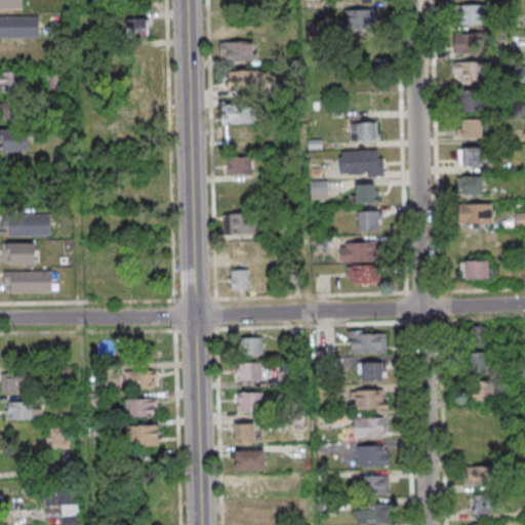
[(24,0),(24,14),(0,14),(0,0),(24,0)]
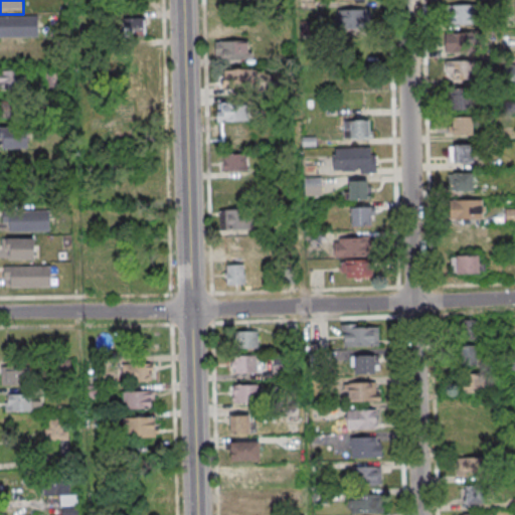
[(448,5),(448,25),(480,25),(480,5),(448,5)]
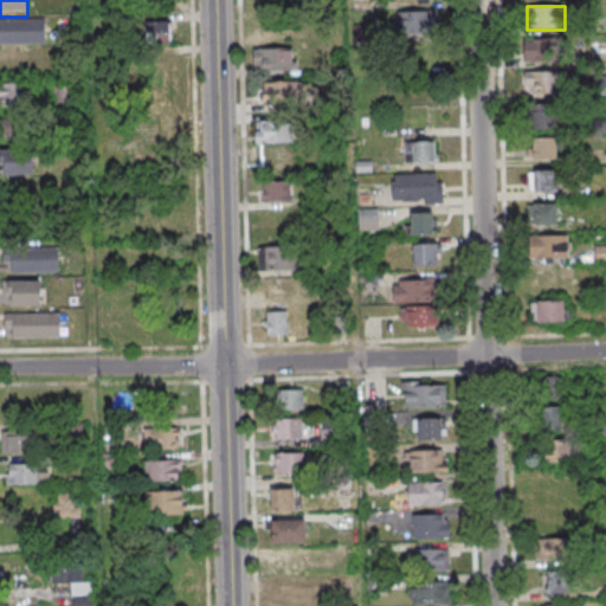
[(436,36),(436,11),(398,11),(398,36),(436,36)]
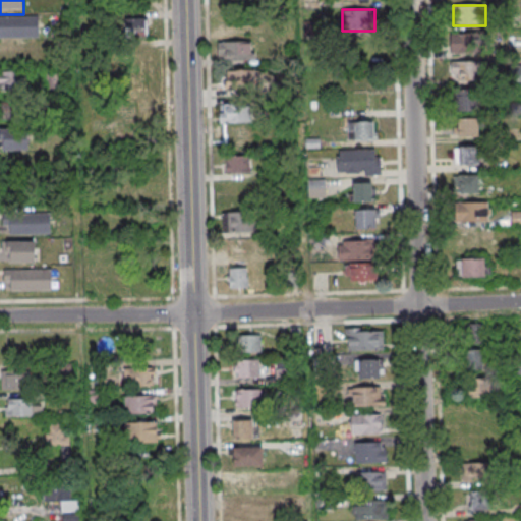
[(40,42),(0,42),(0,19),(39,19),(40,42)]
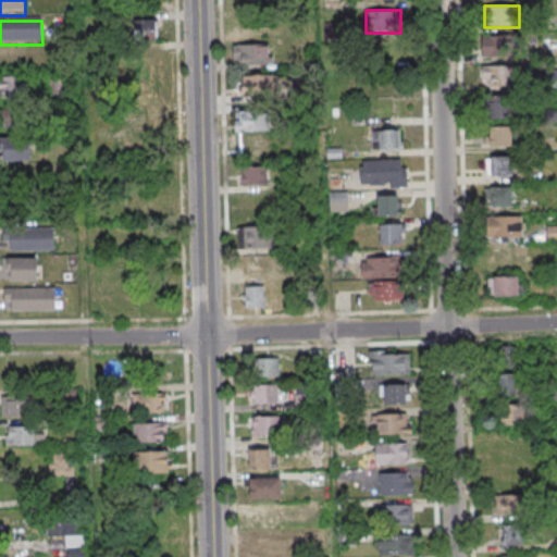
[(126,21),(126,40),(156,40),(156,21),(126,21)]
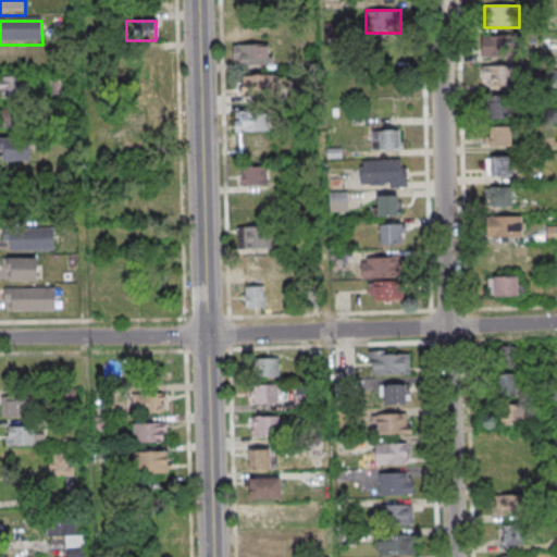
[(523,59),(523,37),(481,37),(481,59),(523,59)]
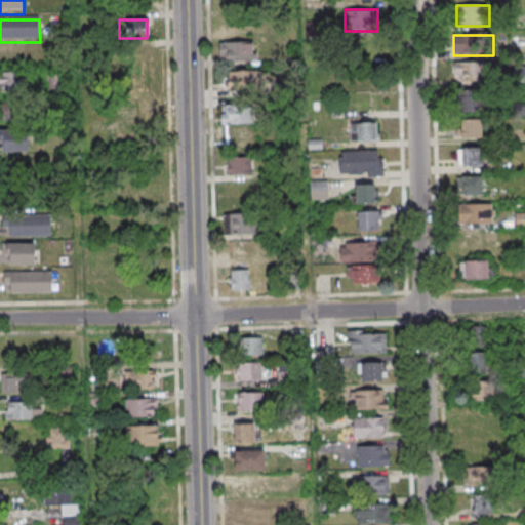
[(219,61),(255,61),(255,41),(219,41),(219,61)]
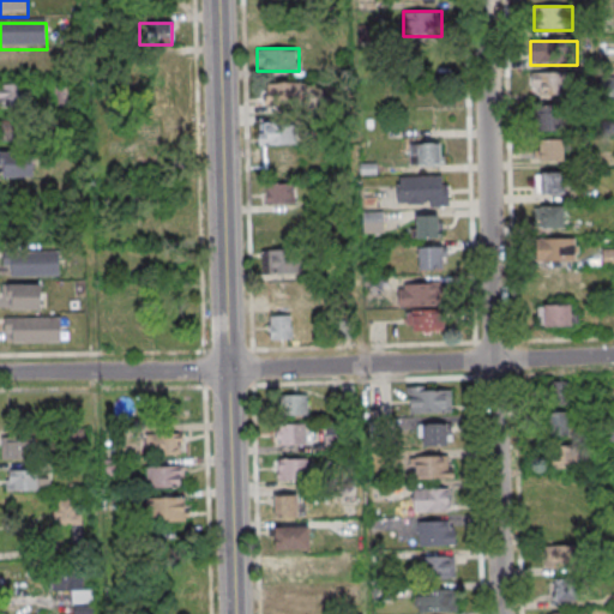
[(571,97),(571,74),(533,74),(533,97),(571,97)]
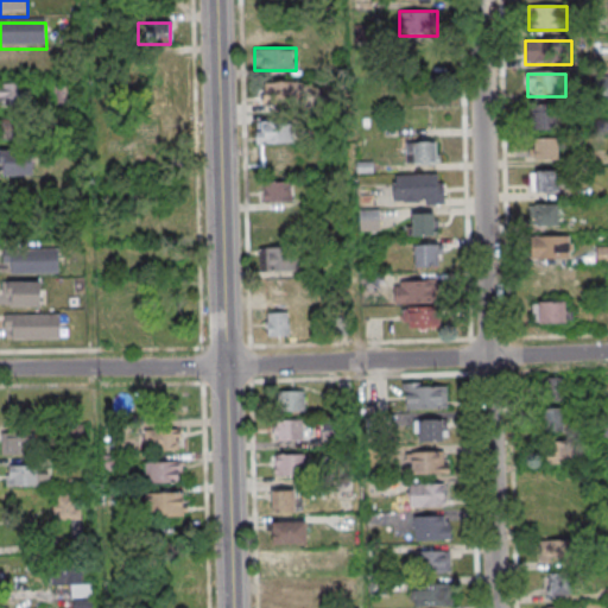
[(0,82),(0,105),(29,106),(29,82),(0,82)]
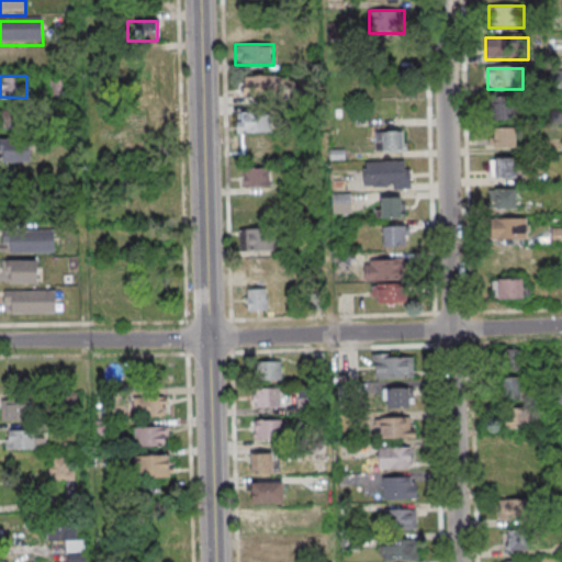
[(274,76),(242,76),(242,97),(274,97),(274,76)]
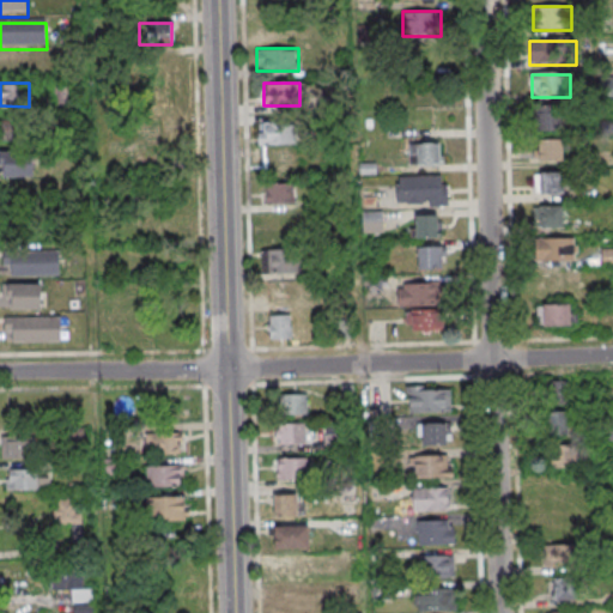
[(536,109),(536,131),(569,131),(569,109),(536,109)]
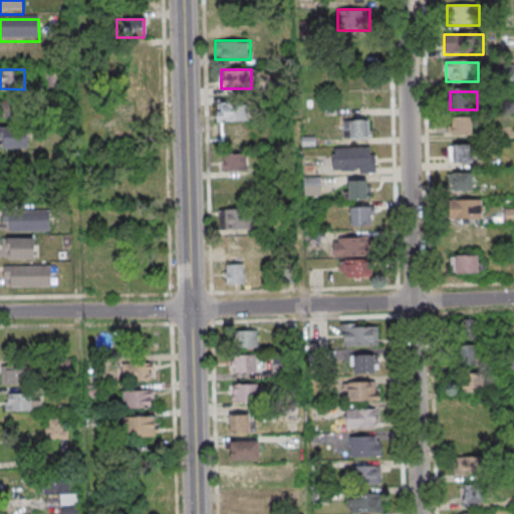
[(0,100),(0,115),(22,115),(22,101),(0,100)]
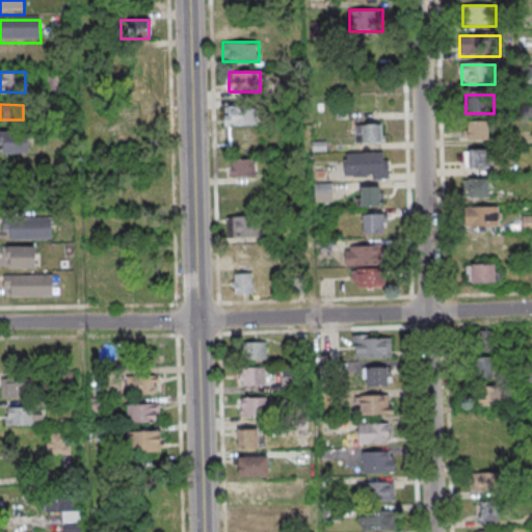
[(224,125),(257,125),(257,107),(224,107),(224,125)]
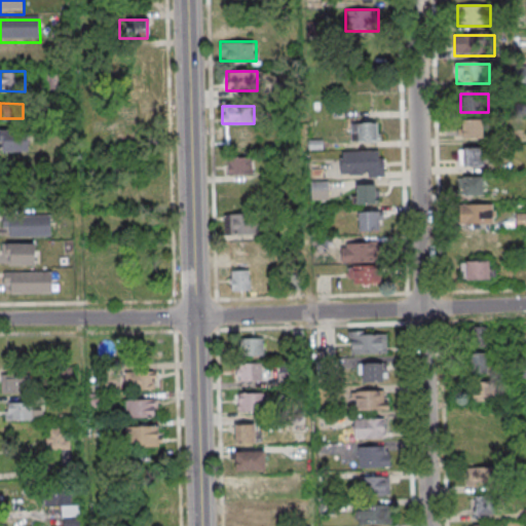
[(460,119),(460,138),(483,138),(483,119),(460,119)]
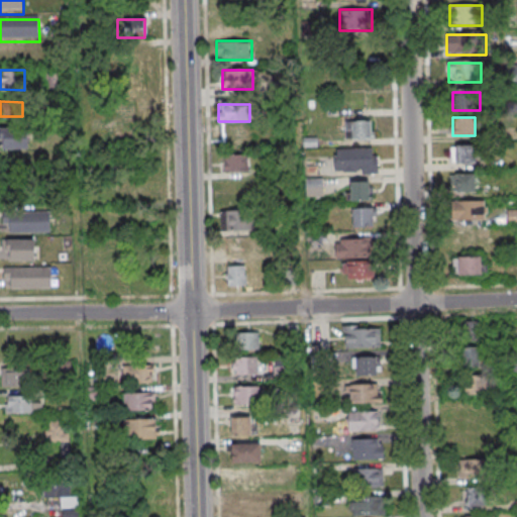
[(372,120),(344,120),(344,138),(372,138),(372,120)]
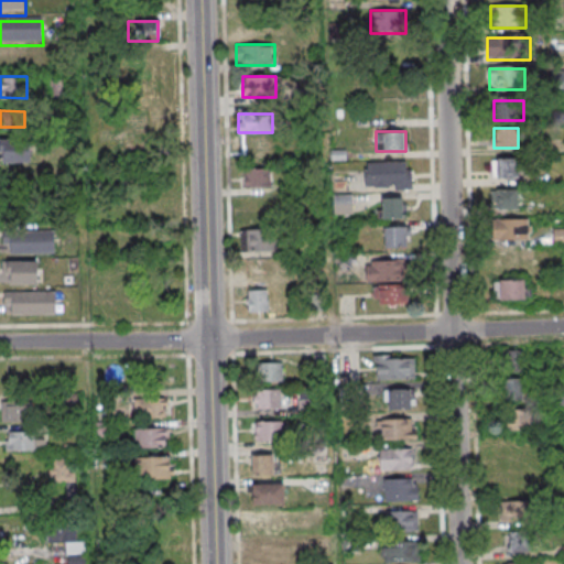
[(0,161),(30,161),(30,139),(0,139),(0,161)]
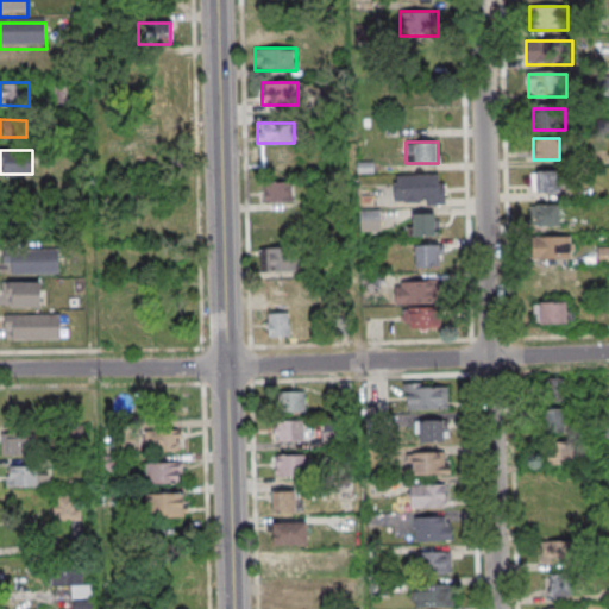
[(301,152),(262,152),(262,175),(301,175),(301,152)]
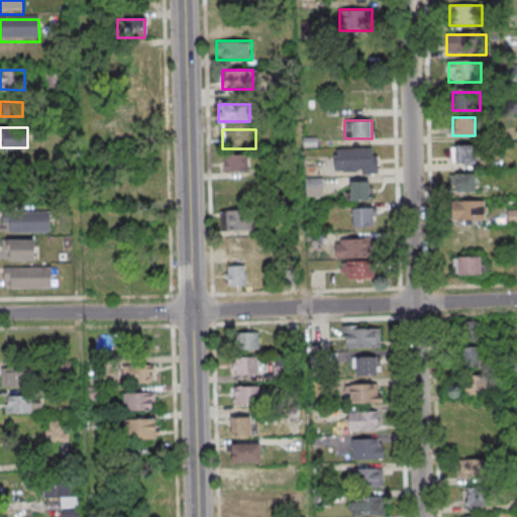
[(477,163),(477,144),(451,144),(451,163),(477,163)]
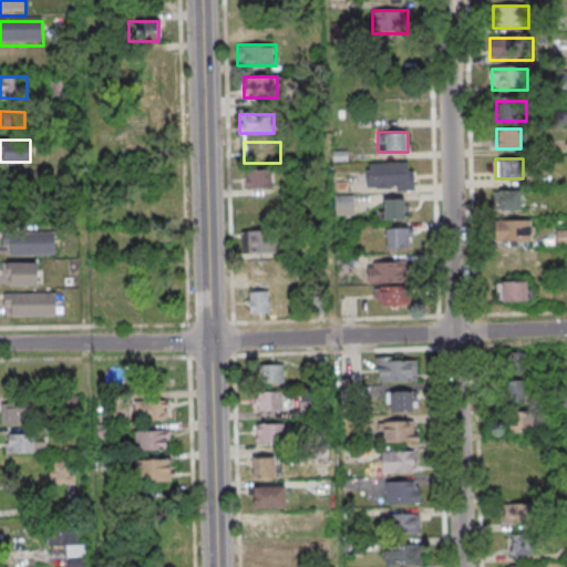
[(413,162),(367,162),(367,189),(413,189),(413,162)]
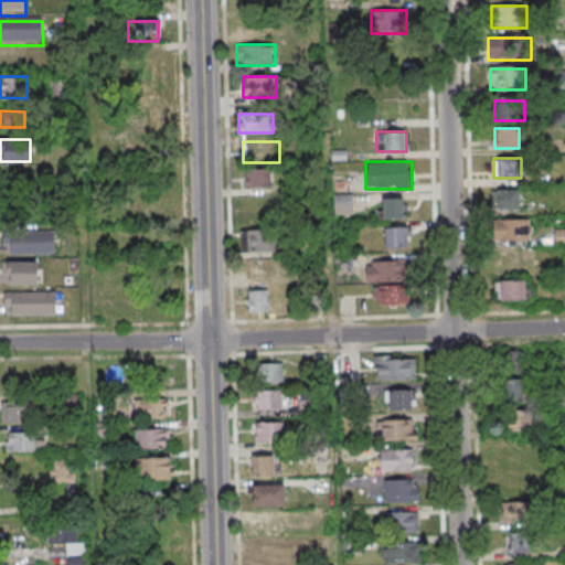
[(243,169),(243,187),(270,187),(270,169),(243,169)]
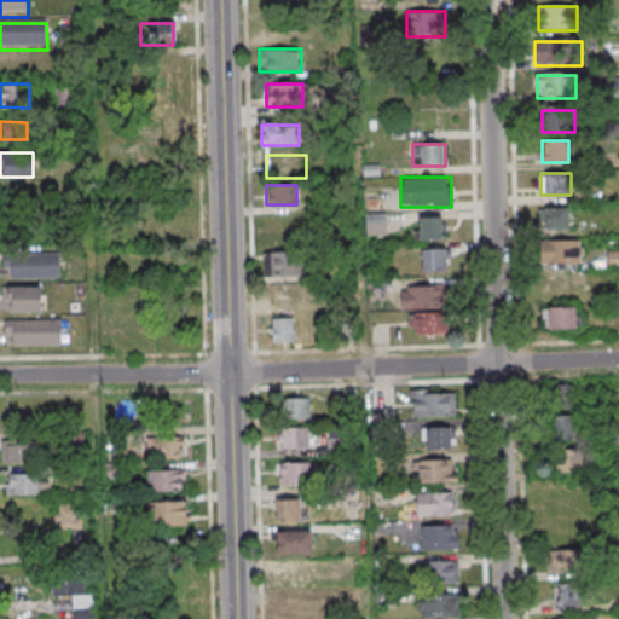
[(568,207),(539,207),(539,230),(568,230),(568,207)]
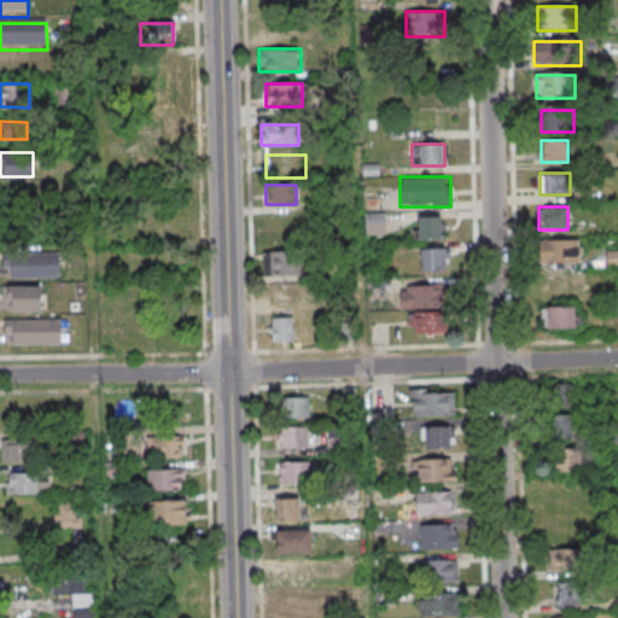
[(384,214),(368,214),(368,233),(384,233),(384,214)]
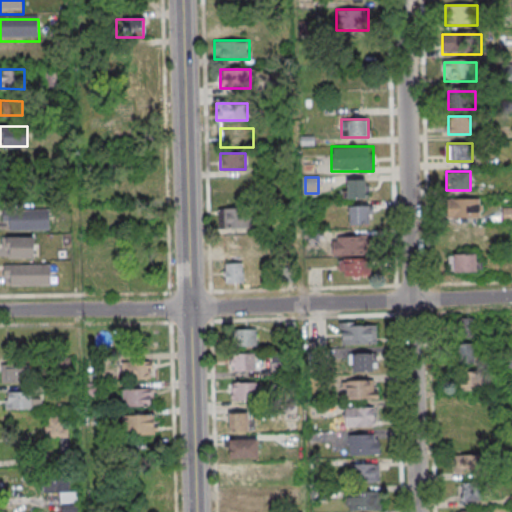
[(218,179),(218,200),(252,200),(252,179),(218,179)]
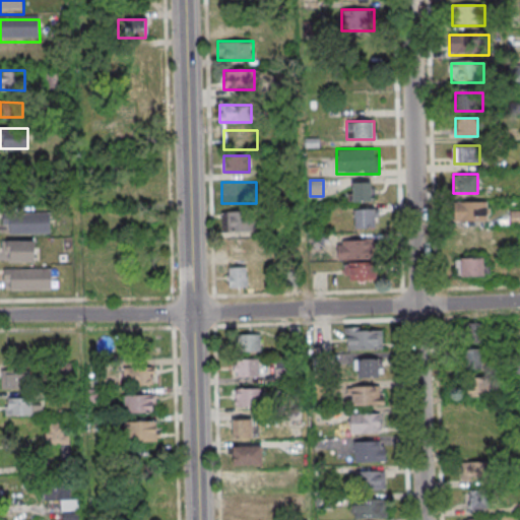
[(350,182),(350,201),(373,200),(372,182),(350,182)]
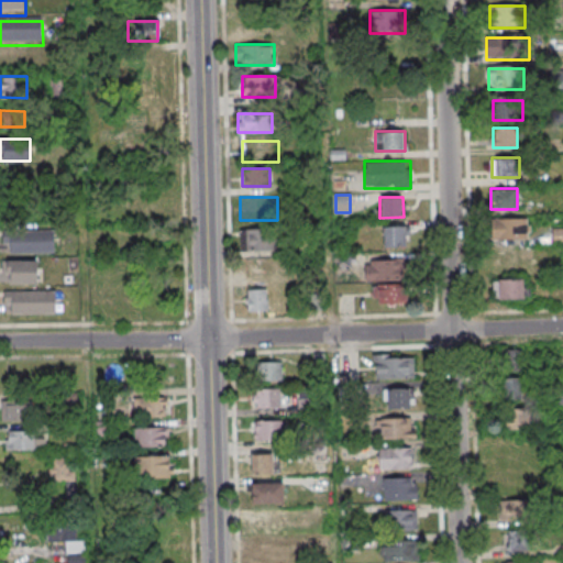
[(528,240),(528,218),(492,218),(492,240),(528,240)]
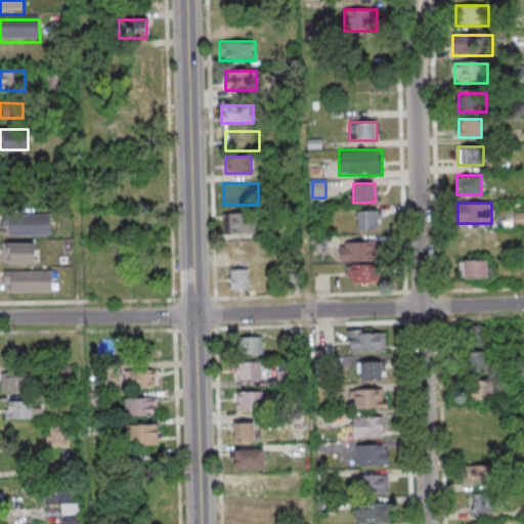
[(356,229),(378,229),(378,211),(356,211),(356,229)]
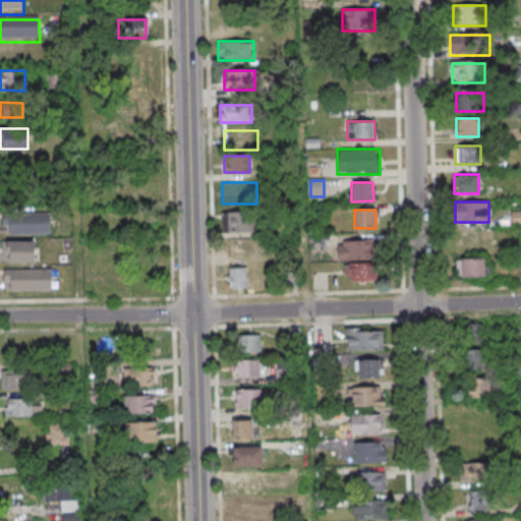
[(512,226),(520,225),(520,212),(512,213),(512,226)]
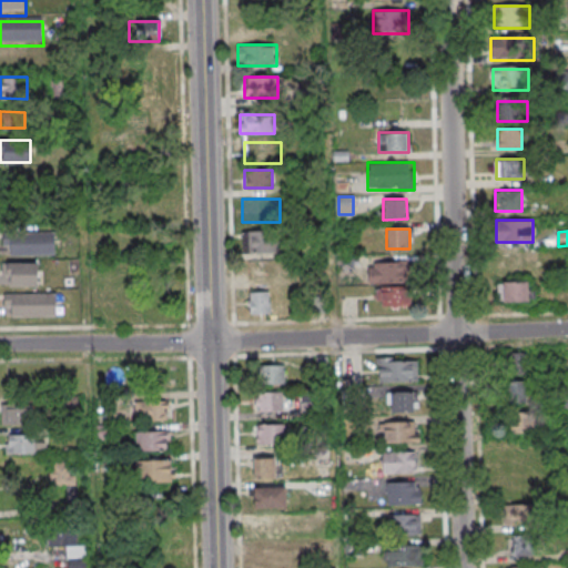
[(243,252),(275,252),(275,232),(243,232),(243,252)]
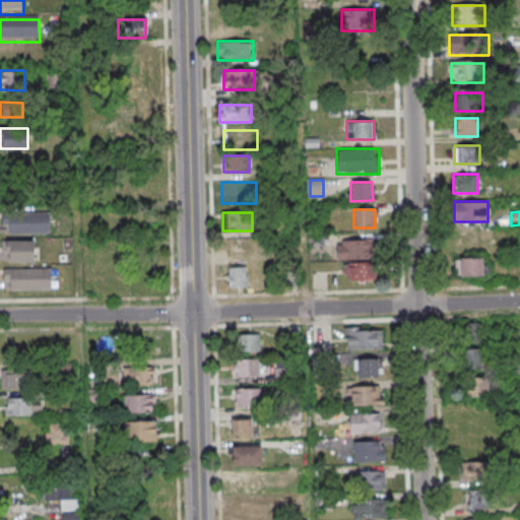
[(51,238),(10,239),(10,228),(3,228),(3,216),(50,215),(51,238)]
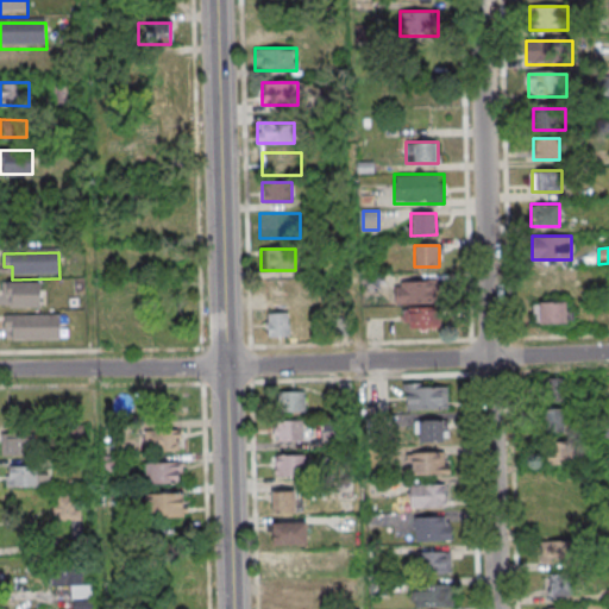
[(290,278),(261,278),(261,301),(290,301),(290,278)]
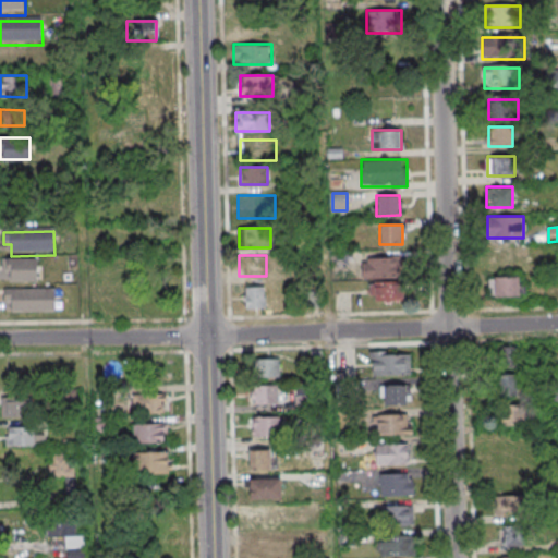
[(361,277),(399,277),(399,257),(361,257),(361,277)]
